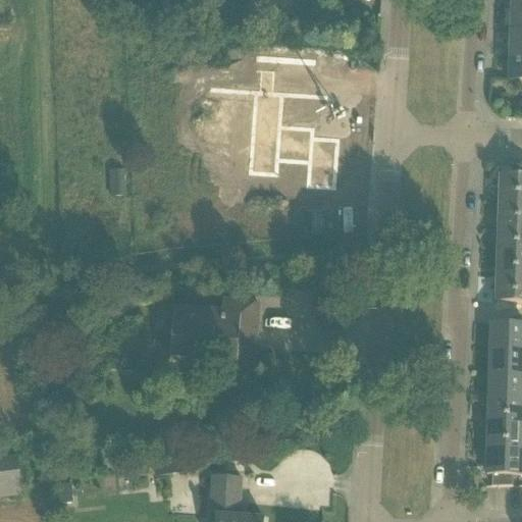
[(521,0),(512,0),(512,8),(521,8),(521,0)]
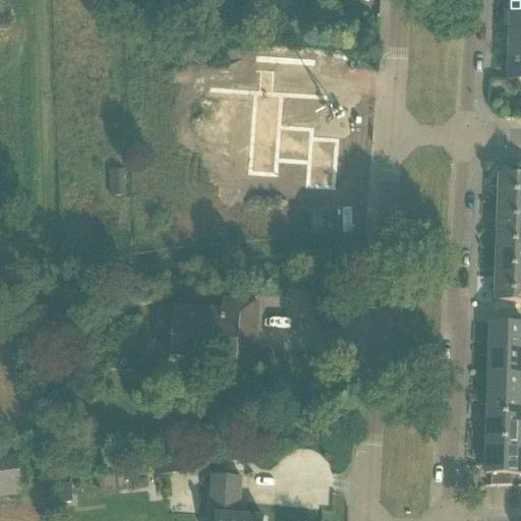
[(520,33),(520,8),(511,8),(510,34),(520,33)]
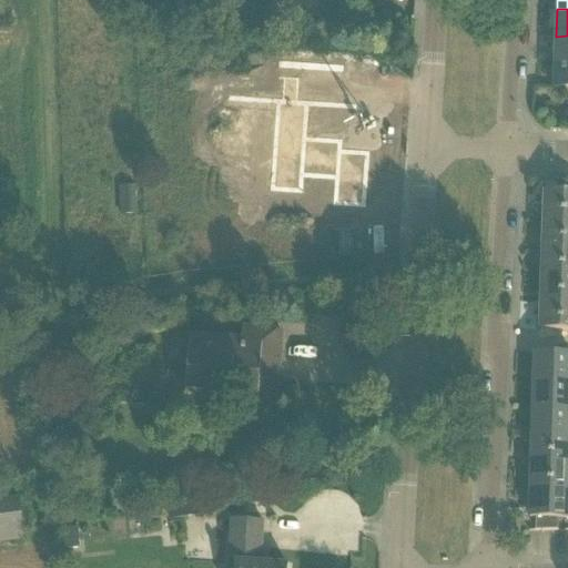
[(555,63),(567,63),(567,36),(556,37),(555,63)]
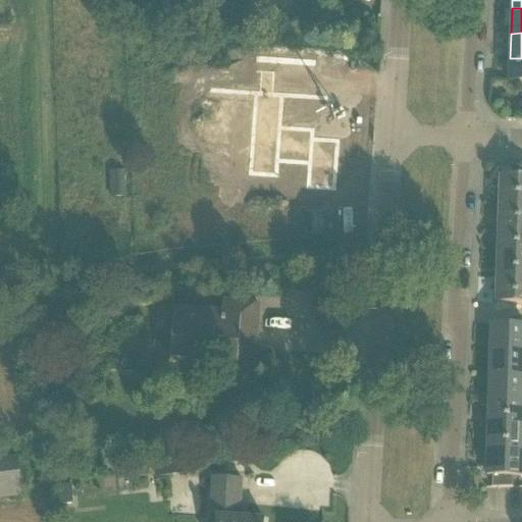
[(510,83),(521,83),(521,58),(510,58),(510,83)]
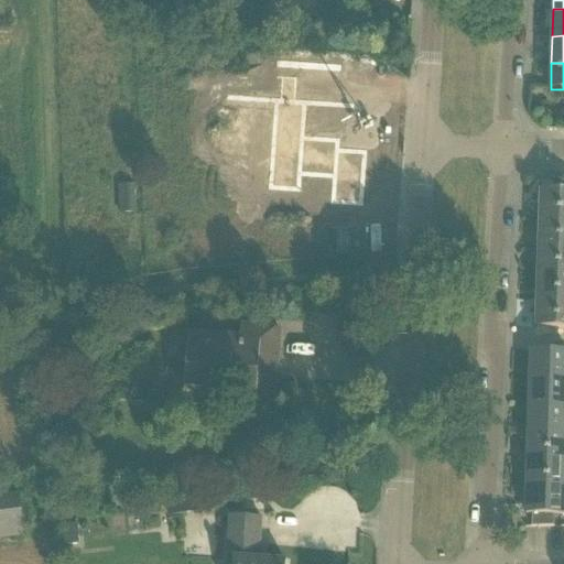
[(226,98),(226,101),(273,105),(271,141),(269,176),(268,191),(300,193),(301,179),(332,181),(331,205),(362,207),(364,192),(365,173),(366,156),(338,155),(338,147),(338,141),(303,139),(305,107),(392,112),(392,109),(337,105),(295,102),(296,78),(283,77),(282,101),(226,98)]
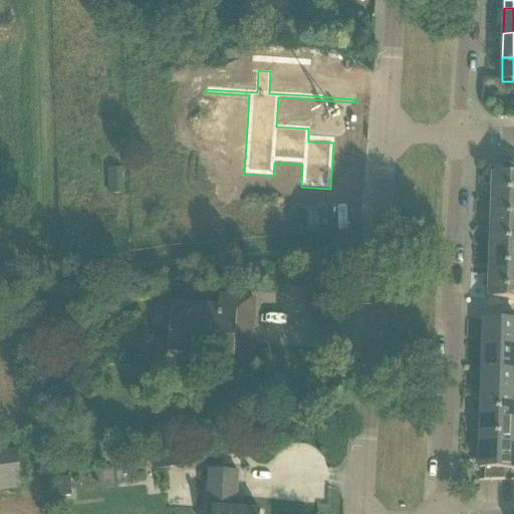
[(106,170),(107,196),(123,195),(122,170),(106,170)]
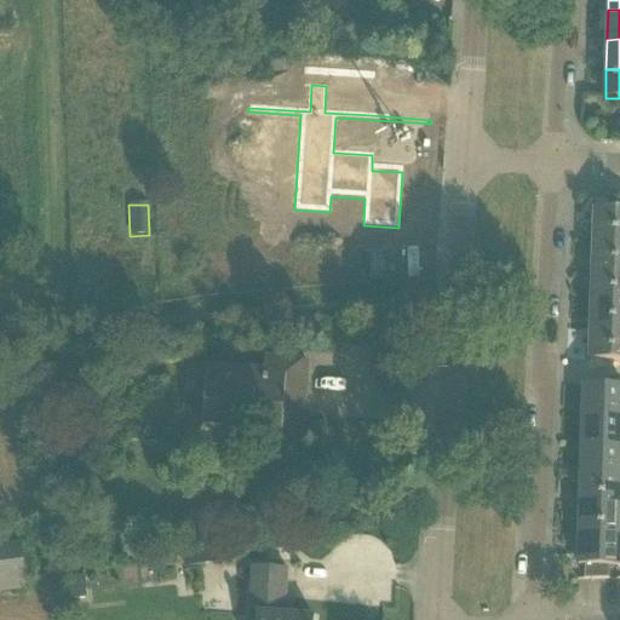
[(619,244),(619,213),(595,213),(593,242),(619,244)]
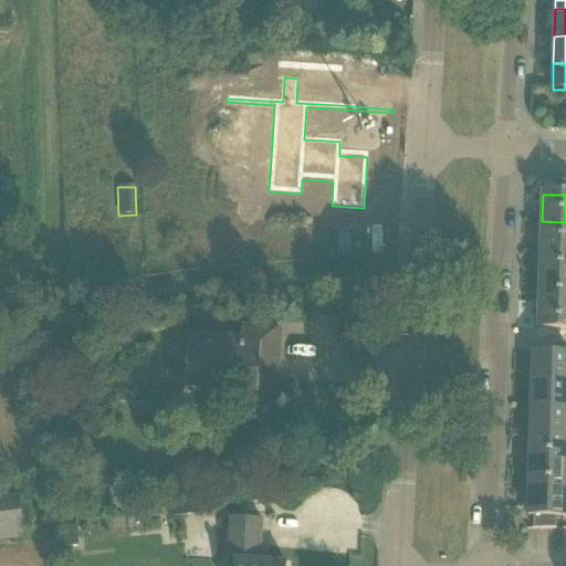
[(565,222),(542,221),(541,249),(565,249),(565,222)]
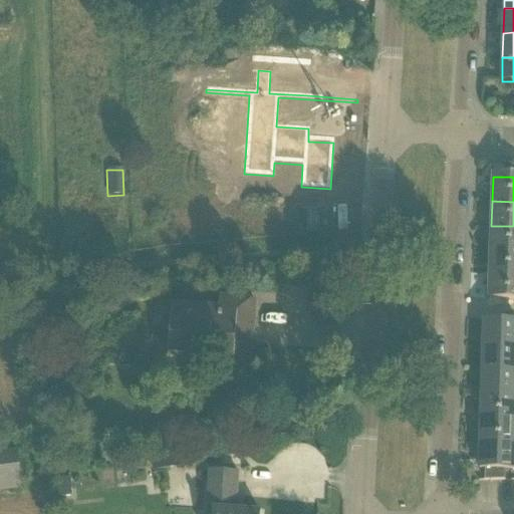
[(490,250),(513,250),(513,226),(491,226),(490,250)]
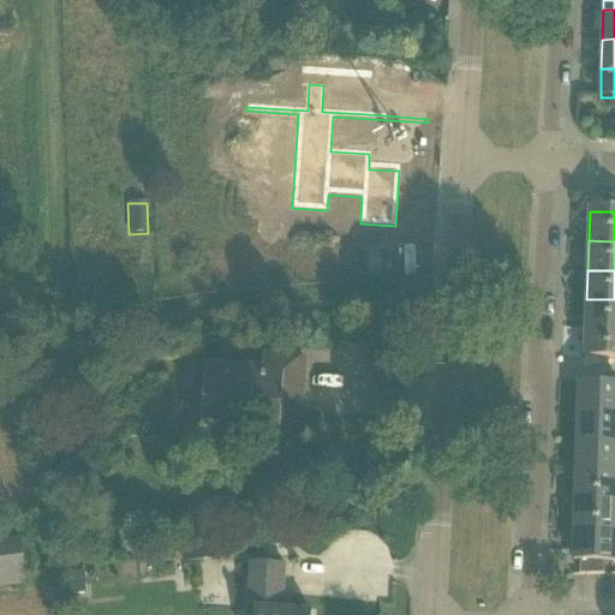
[(586,328),(614,328),(614,299),(586,299),(586,328)]
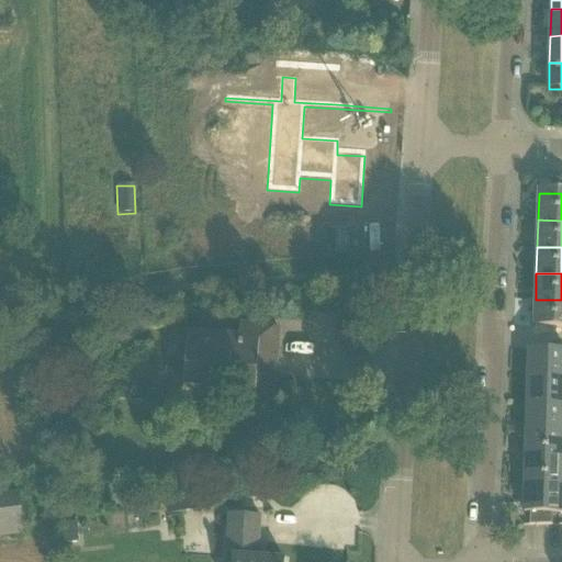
[(535,326),(561,326),(561,300),(536,300),(535,326)]
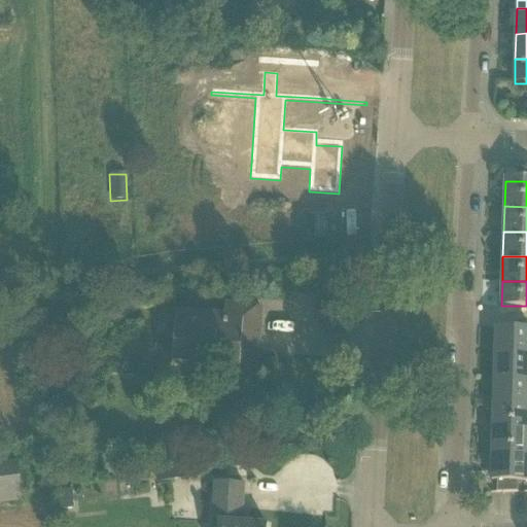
[(237,384),(255,385),(260,308),(224,306),(223,317),(174,313),(170,362),(238,366),(237,384)]
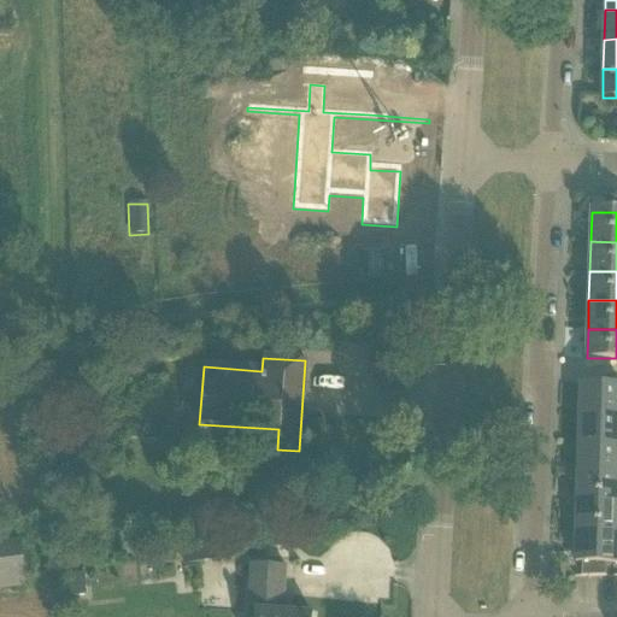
[(616,418),(616,388),(612,388),(581,388),(580,417),(616,418)]
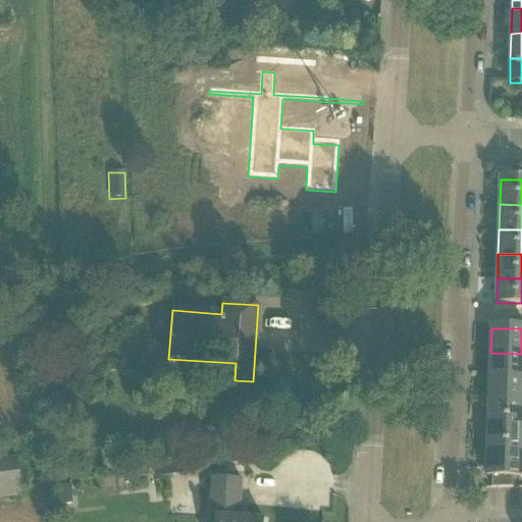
[(489,378),(521,379),(521,354),(490,353),(489,378)]
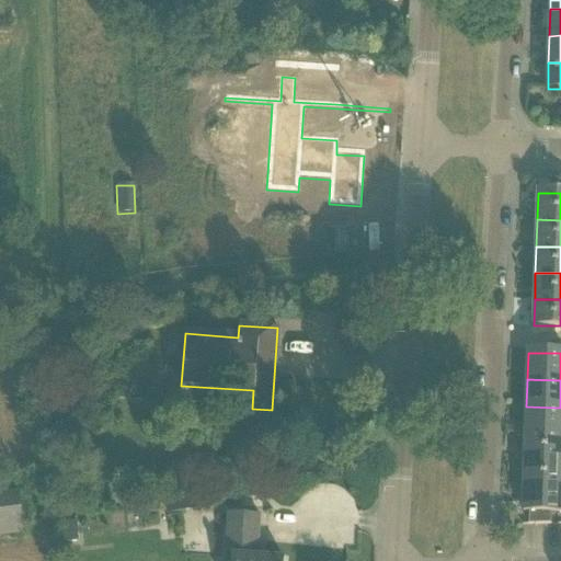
[(525,433),(560,434),(560,408),(526,407),(525,433)]
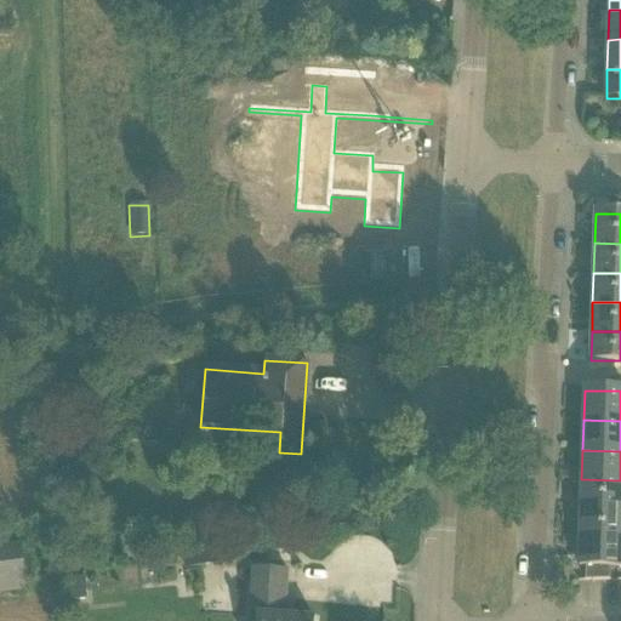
[(620,480),(581,479),(580,537),(620,537),(620,480)]
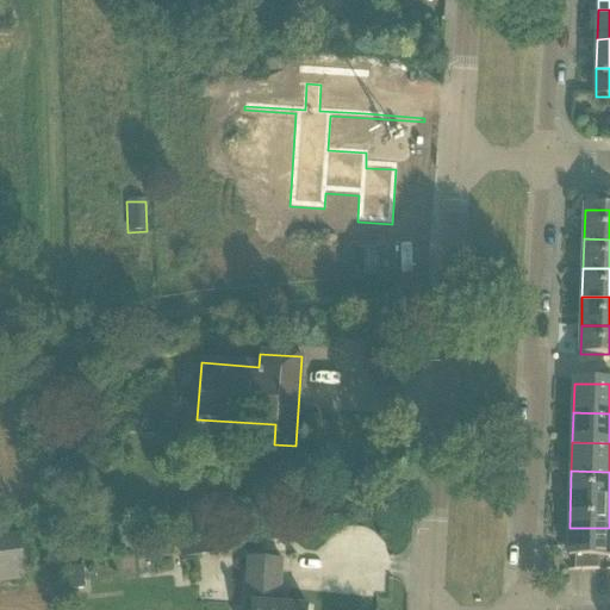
[(574,558),(574,572),(598,571),(599,558),(609,558),(609,528),(570,528),(568,558),(574,558)]
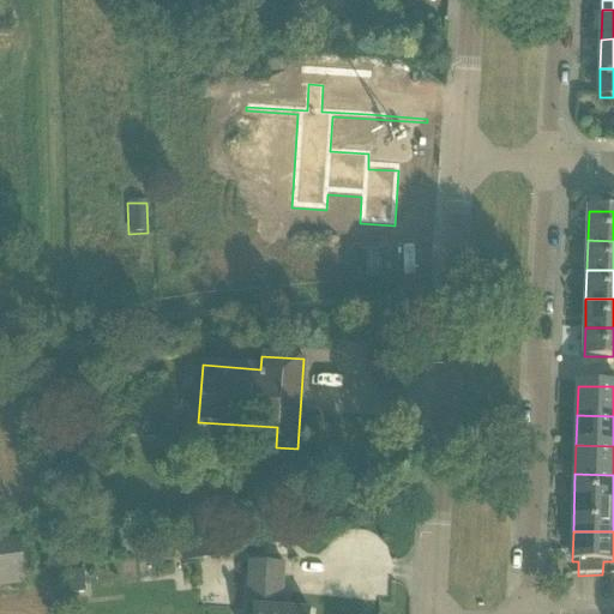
[(19,539),(0,542),(0,588),(25,584),(19,542),(19,539)]
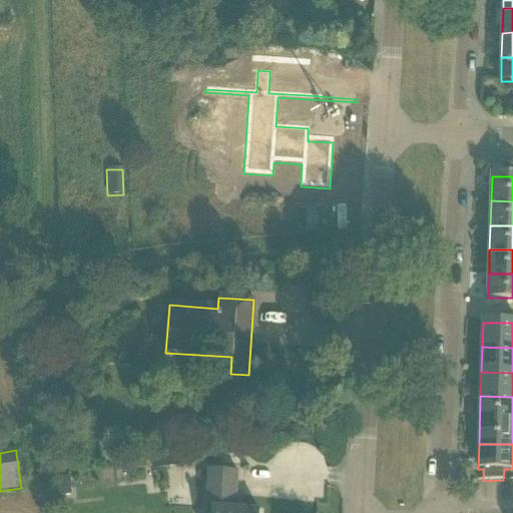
[(210,512),(259,512),(260,512),(234,510),(237,471),(208,469),(205,510),(211,510),(210,512)]
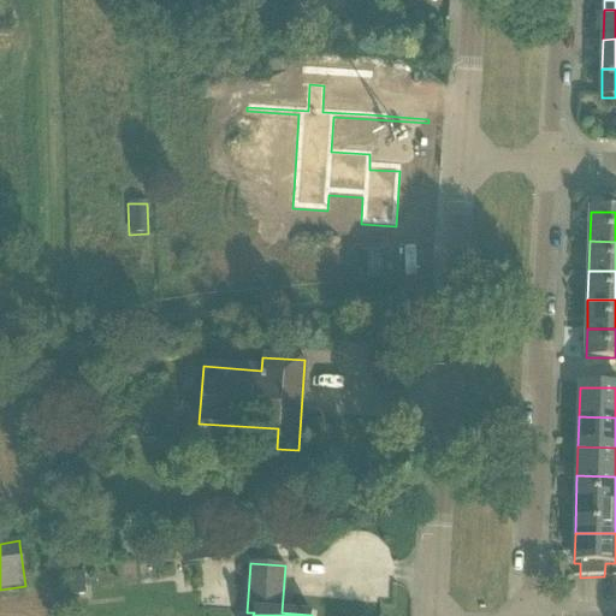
[(69,574),(70,597),(87,596),(84,573),(69,574)]
